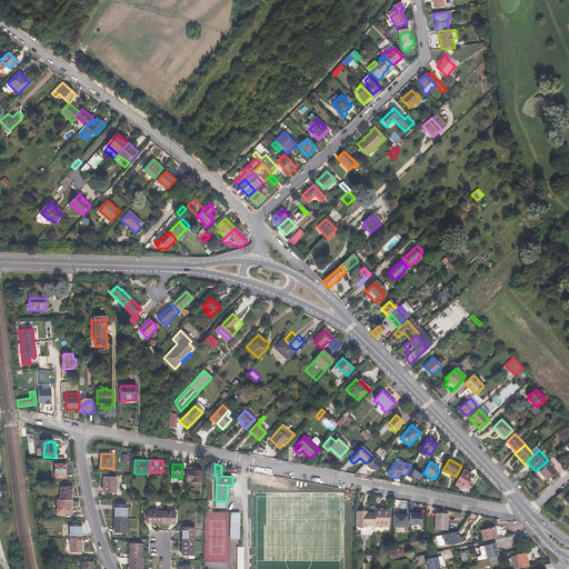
[(547,463),(539,470),(547,479),(555,471),(547,463)]
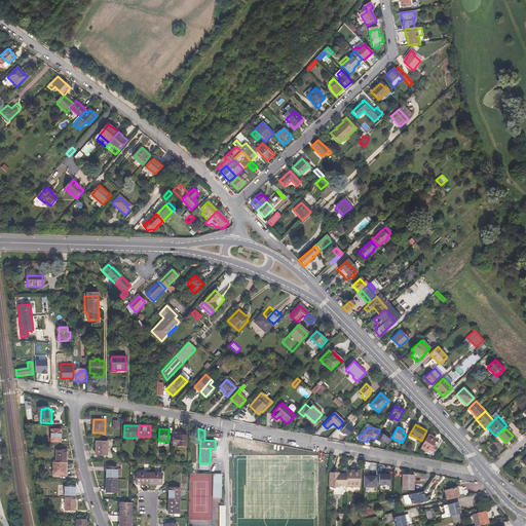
[(51,429),(51,442),(62,442),(62,429),(51,429)]
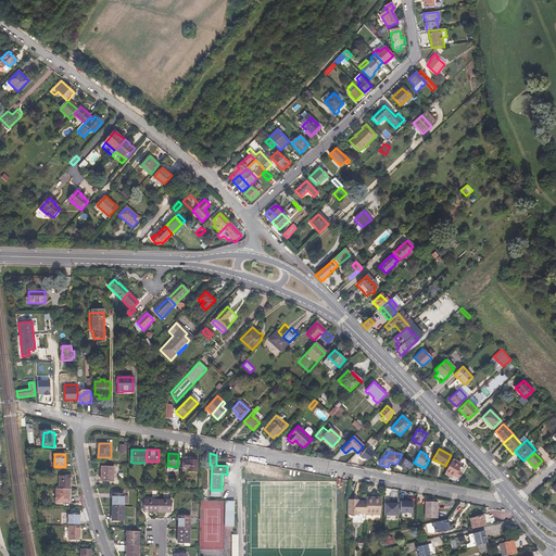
[(402,457),(397,464),(404,467),(407,460),(402,457)]
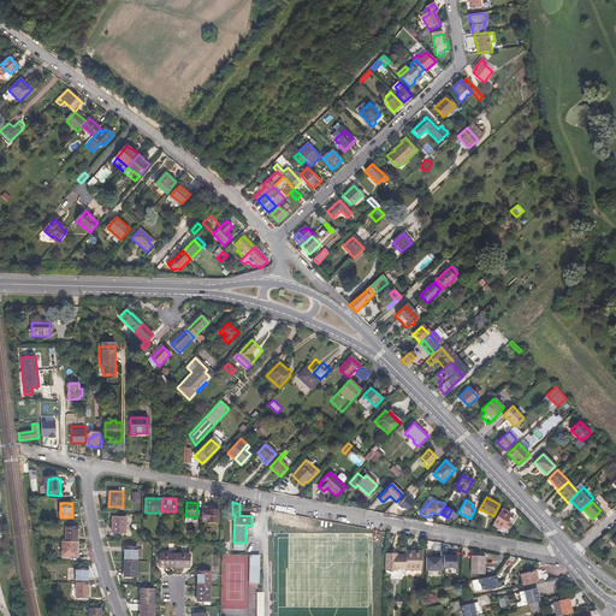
[(202,508),(202,521),(218,521),(218,509),(208,509),(208,508),(202,508)]
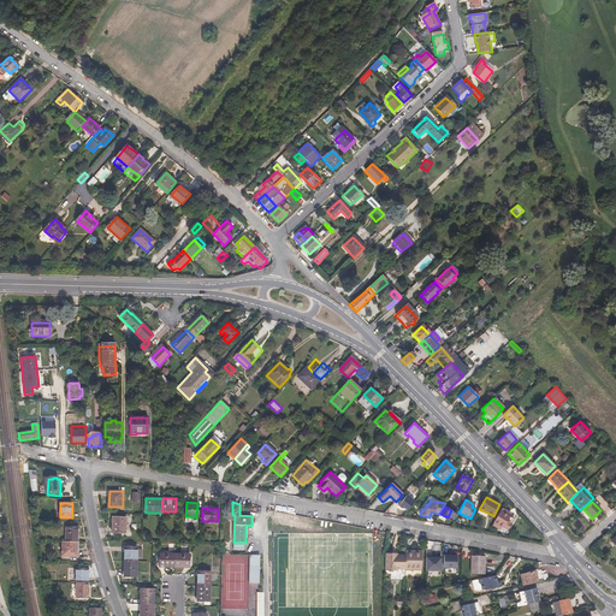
[(503,509),(496,522),(504,527),(509,529),(514,520),(509,517),(511,513),(503,509)]
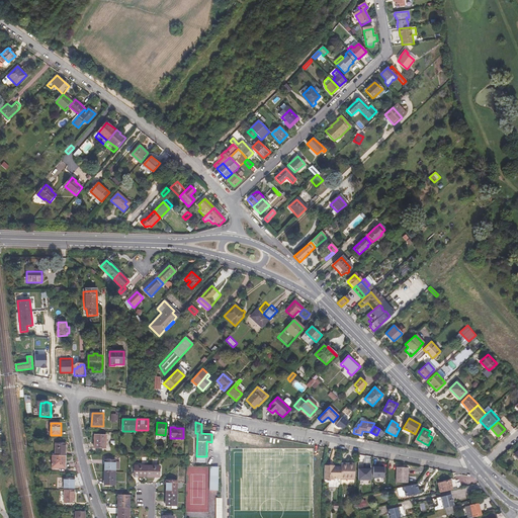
[(95,434),(94,447),(106,447),(106,434),(95,434)]
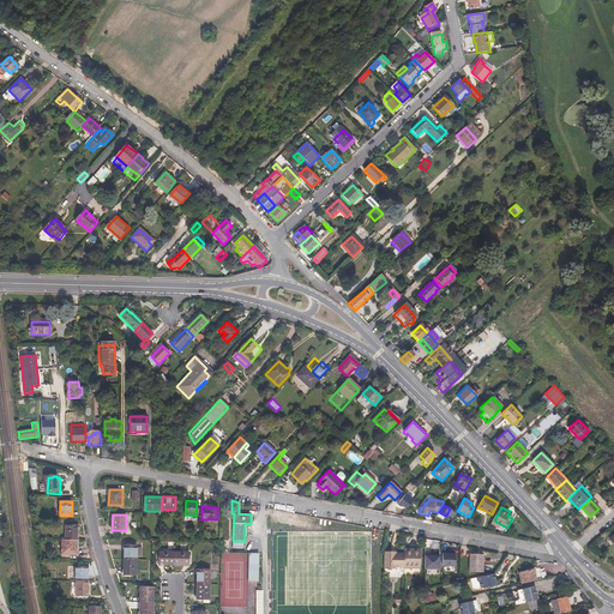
[(67,527),(67,541),(78,541),(79,541),(79,527),(67,527)]
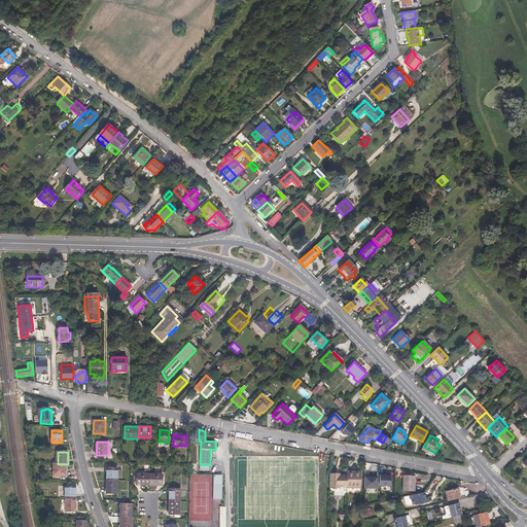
[(54,464),(54,478),(67,478),(67,464),(58,464),(54,464)]
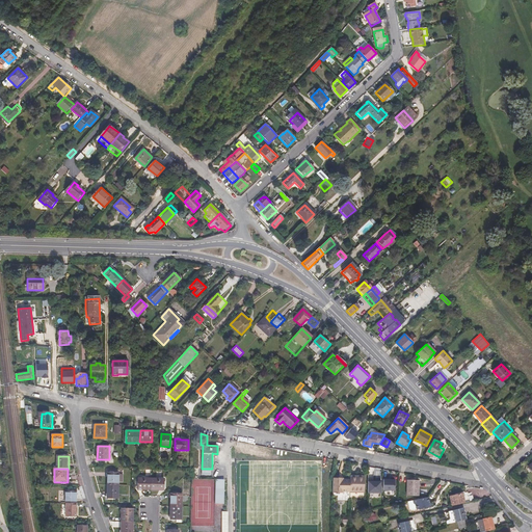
[(206,471),(206,479),(221,479),(221,472),(206,471)]
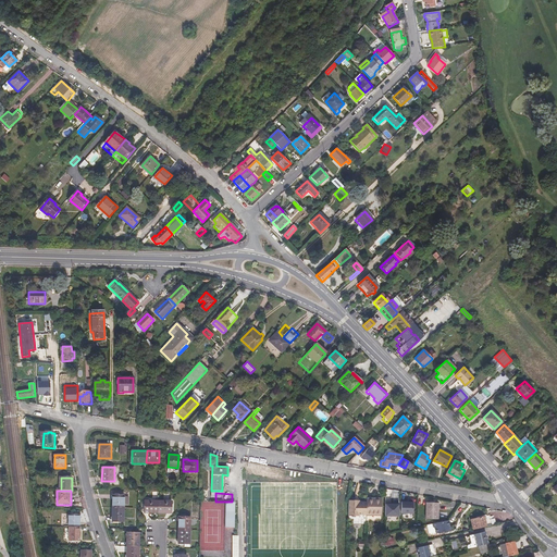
[(124,495),(113,494),(112,507),(124,508),(124,505),(128,505),(128,497),(124,496),(124,495)]
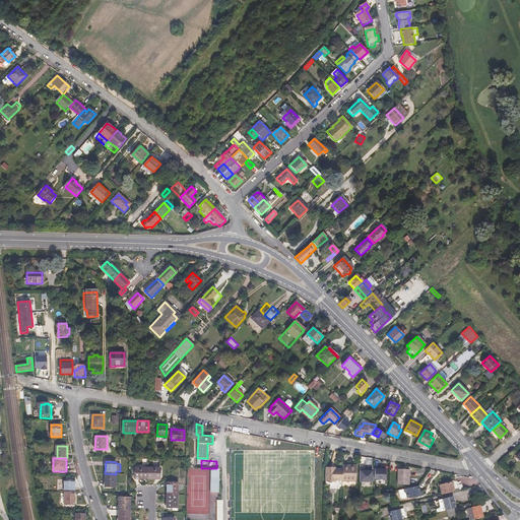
[(342,469),(342,481),(342,486),(355,486),(356,466),(342,466),(342,469)]
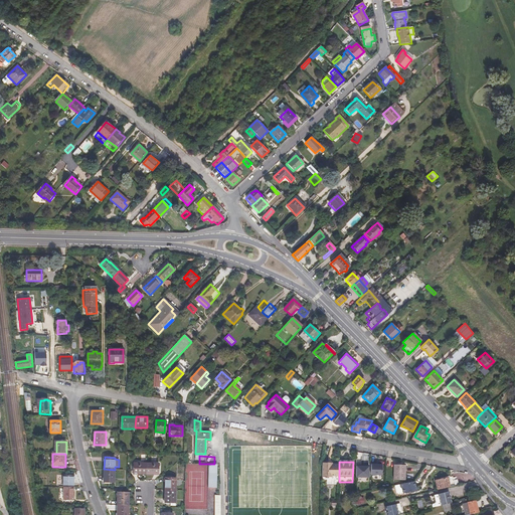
[(133,463),(133,473),(146,474),(146,463),(133,463)]
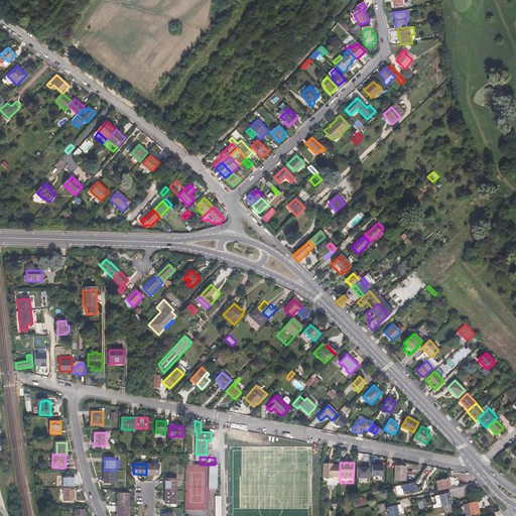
[(146,464),(146,475),(158,475),(158,465),(146,464)]
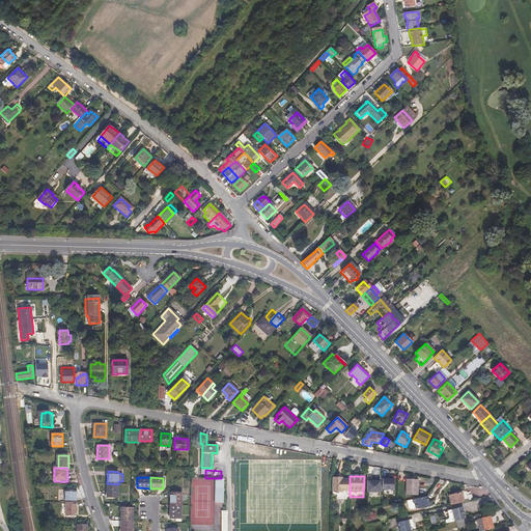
[(333,477),(332,493),(341,493),(342,492),(350,492),(350,479),(342,479),(342,480),(339,480),(339,478),(333,477)]
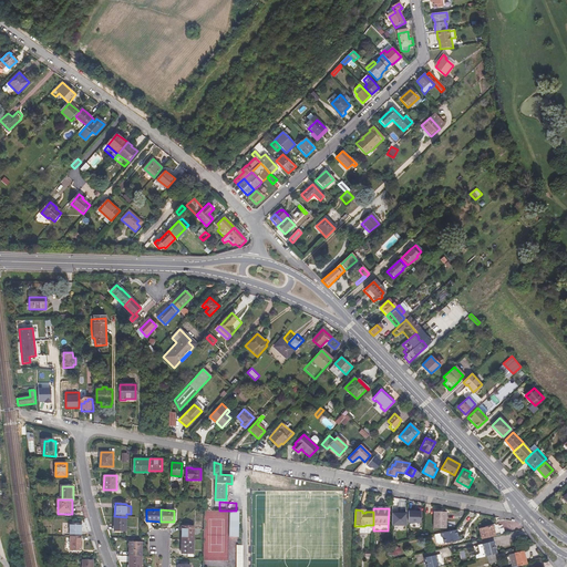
[(408,511),(408,524),(421,524),(421,513),(414,512),(414,511),(408,511)]
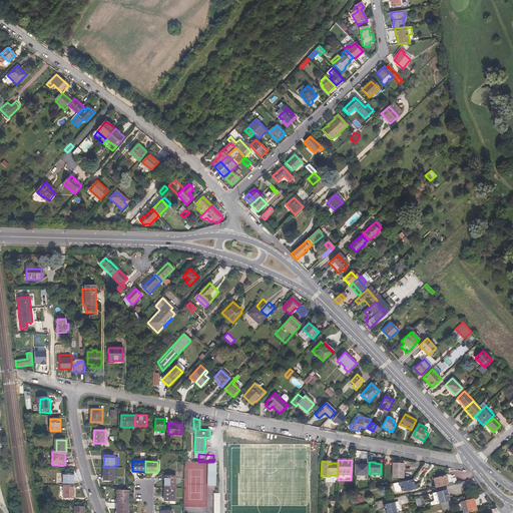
[(392,463),(391,478),(402,479),(403,464),(392,463)]
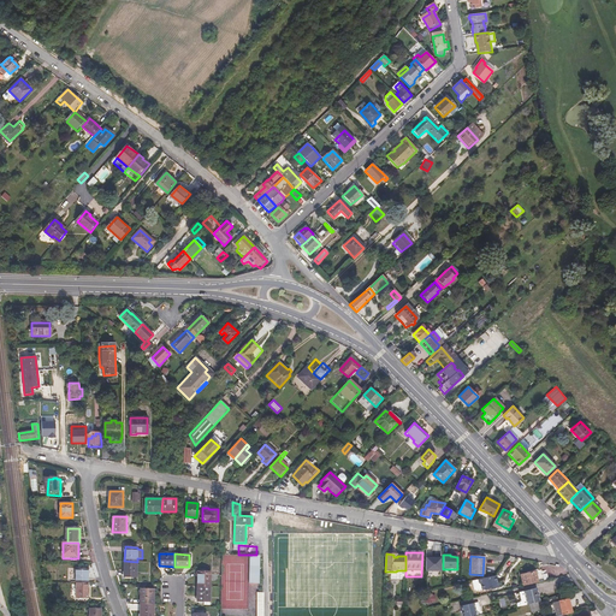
[(442,560),(426,558),(426,573),(440,573),(442,560)]
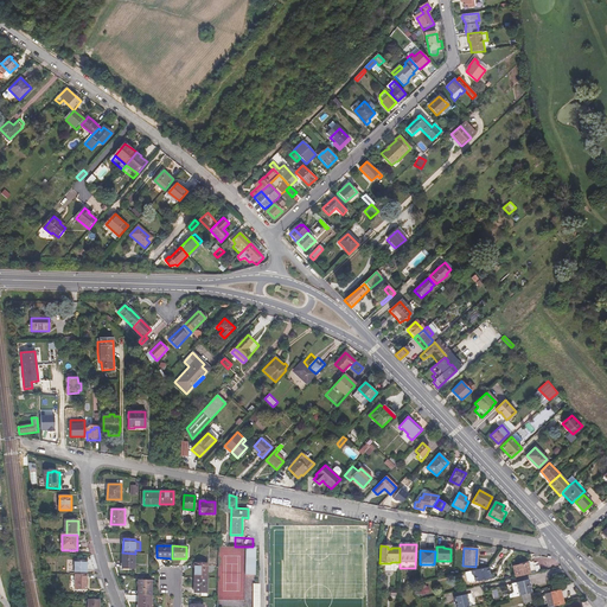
[(122,553),(122,568),(134,568),(135,554),(122,553)]
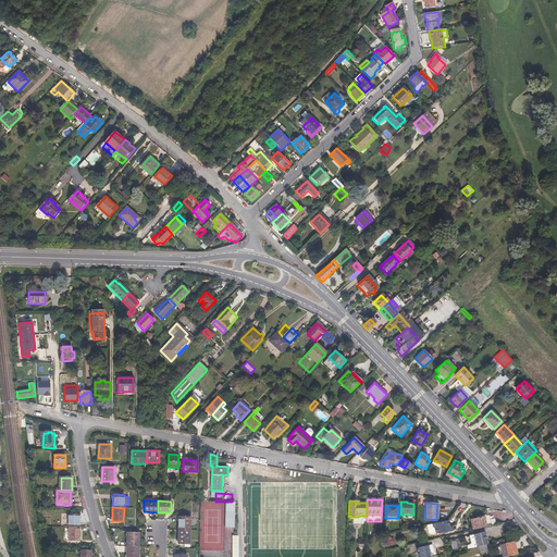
[(70,515),(70,527),(71,527),(82,528),(82,515),(70,515)]
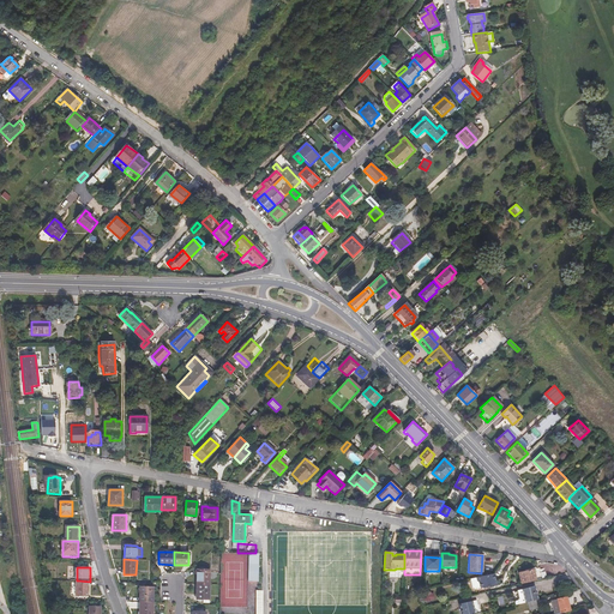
[(197,570),(197,584),(209,585),(209,570),(197,570)]
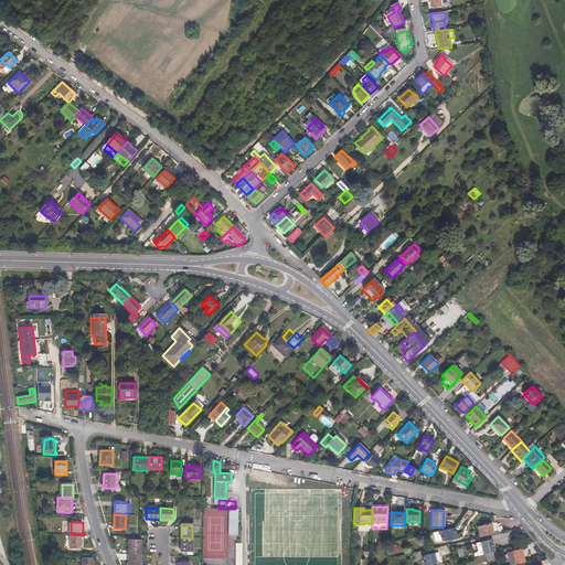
[(476,529),(478,539),(490,535),(497,534),(494,524),(476,529)]
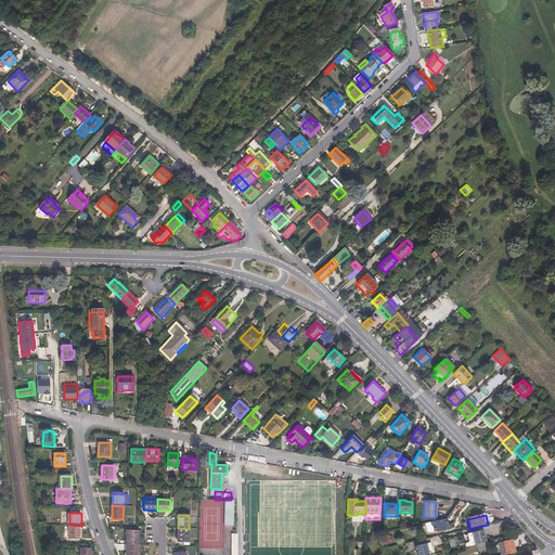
[(430,523),(431,526),(433,527),(434,531),(436,531),(449,529),(450,526),(448,525),(447,519),(430,523)]
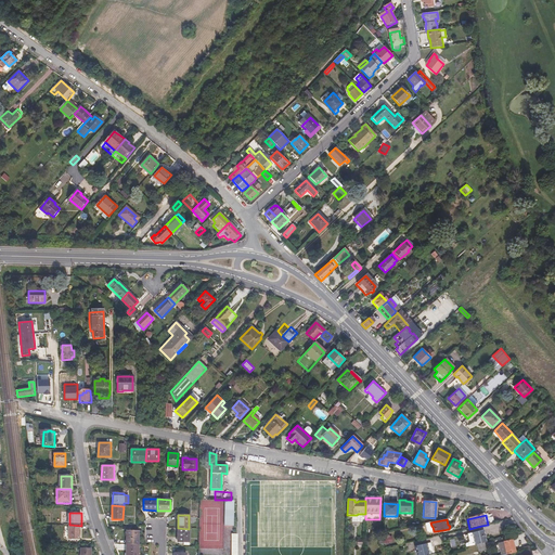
[(71,525),(71,539),(80,539),(81,526),(71,525)]
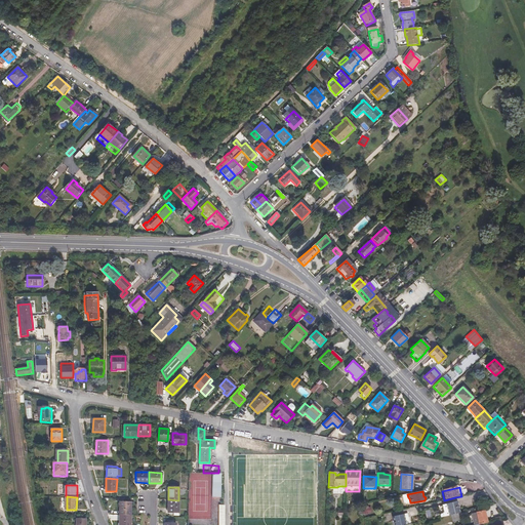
[(168,499),(167,510),(177,510),(178,500),(168,499)]
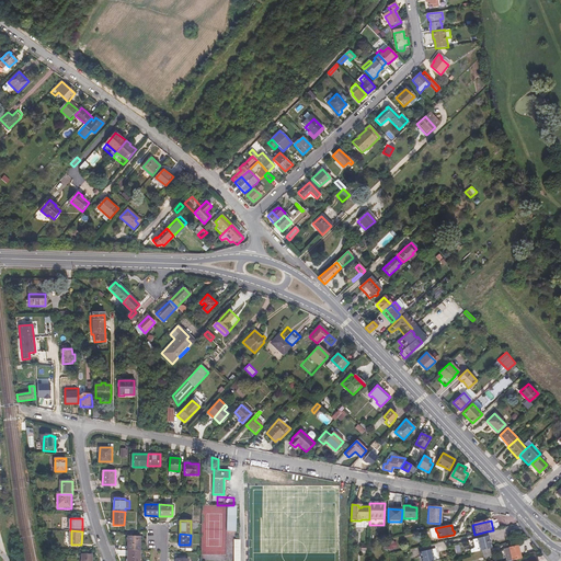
[(128,536),(128,549),(140,550),(140,536),(128,536)]
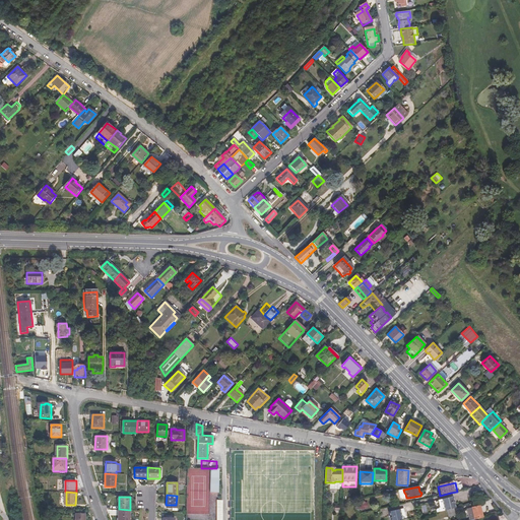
[(360,499),(360,502),(360,509),(360,515),(366,513),(366,508),(369,508),(369,504),(366,504),(366,503),(363,503),(363,498),(360,499)]
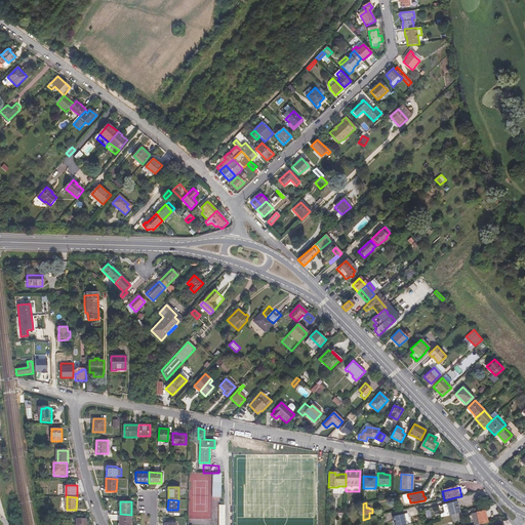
[(440,506),(443,517),(452,515),(458,514),(455,502),(440,506)]
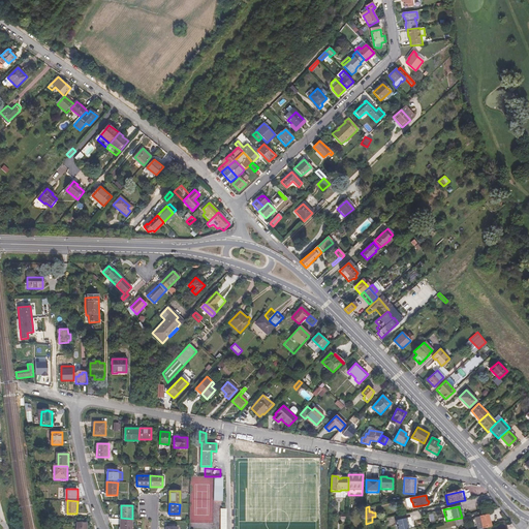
[(475,517),(477,528),(480,528),(492,526),(489,514),(475,517)]
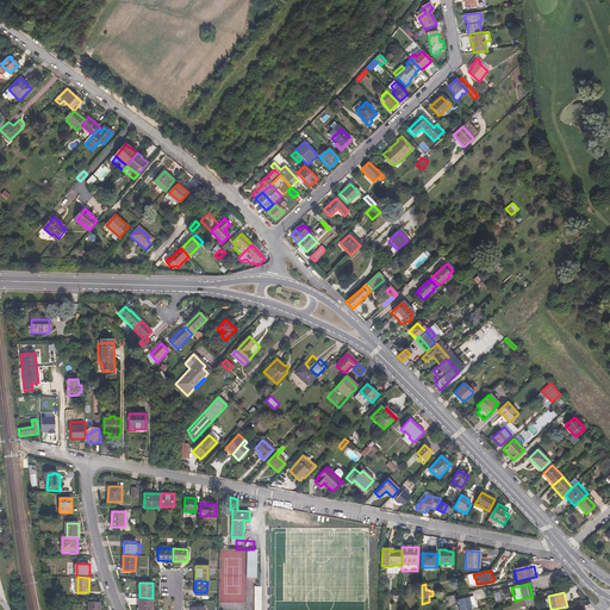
[(139,597),(138,609),(151,609),(153,598),(139,597)]
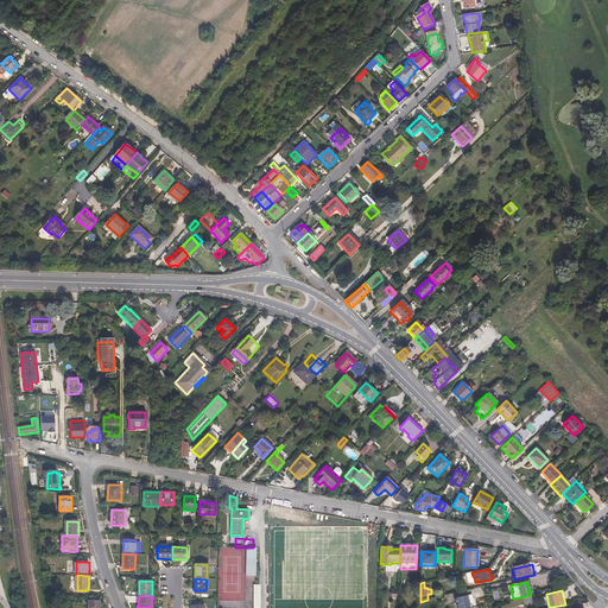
[(453,600),(455,607),(473,607),(469,595),(453,600)]
